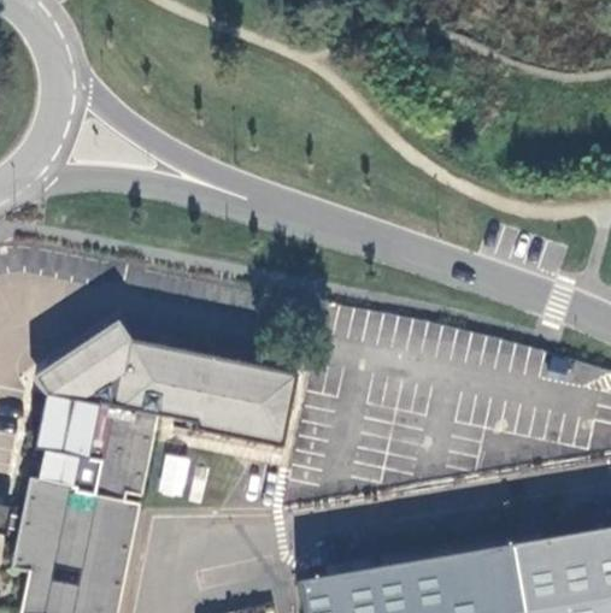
[(46,394),(42,413),(66,398),(65,392),(65,385),(66,381),(68,375),(70,370),(72,365),(76,360),(81,358),(84,355),(88,353),(92,352),(97,351),(101,351),(106,349),(111,351),(115,352),(121,354),(124,355),(128,358),(151,342),(131,337),(119,320),(35,376),(46,394)]
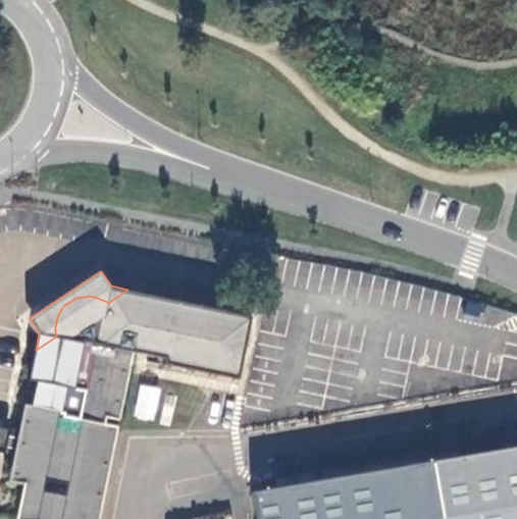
[(56,336),(36,350),(30,378),(39,380),(33,408),(29,407),(23,436),(14,434),(14,435),(12,435),(9,445),(12,445),(12,446),(20,448),(14,476),(29,479),(20,518),(97,518),(116,427),(104,425),(106,415),(118,417),(133,351),(139,352),(140,346),(151,348),(149,354),(166,358),(165,364),(240,379),(245,356),(242,351),(241,351),(243,343),(244,343),(248,340),(254,316),(127,290),(108,303),(105,301),(102,300),(97,298),(94,297),(90,296),(86,297),(82,297),(78,298),(74,299),(71,301),(68,303),(64,305),(61,309),(59,313),(57,317),(56,322),(55,326),(55,331),(56,336)]
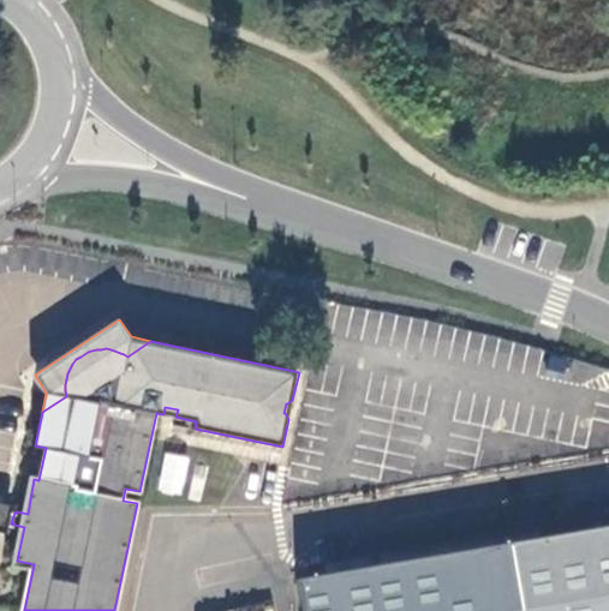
[(178,409),(165,407),(163,414),(175,417),(178,409)]
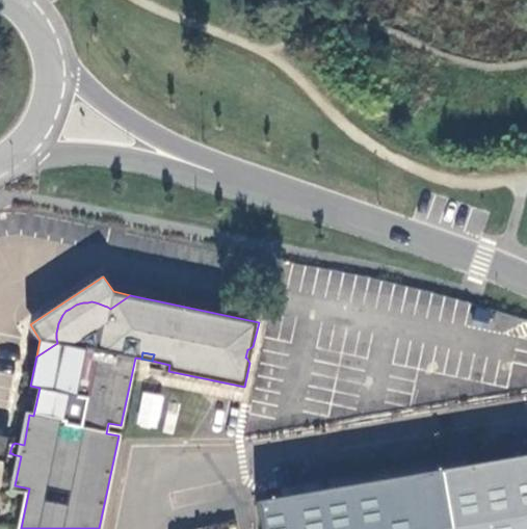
[(140,429),(163,432),(169,398),(147,394),(140,429)]
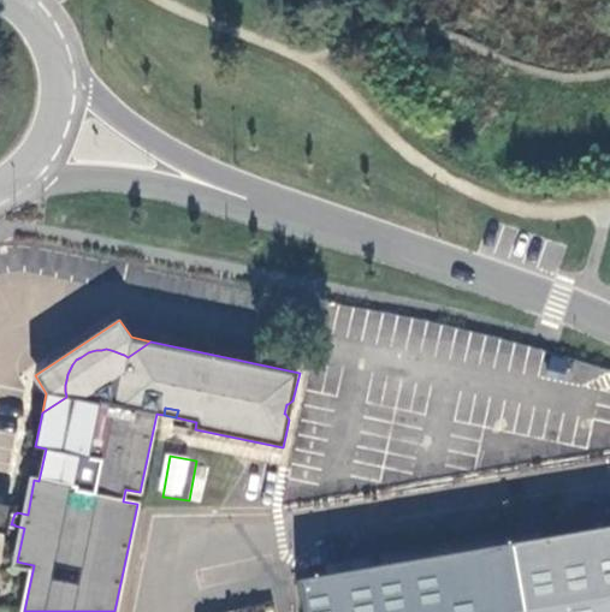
[(15,504),(0,500),(0,530),(9,533),(15,504)]
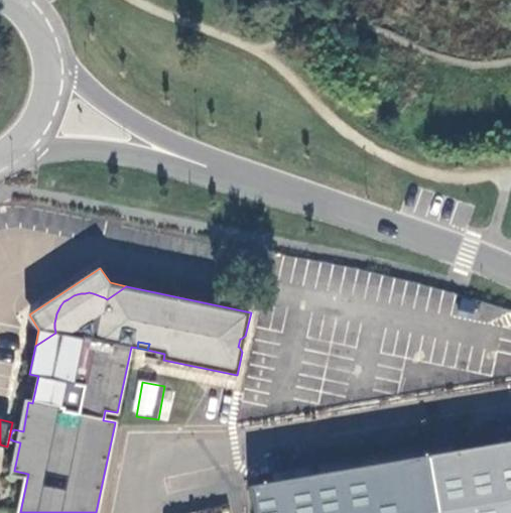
[(510,441),(247,487),(251,512),(510,512),(510,441)]
